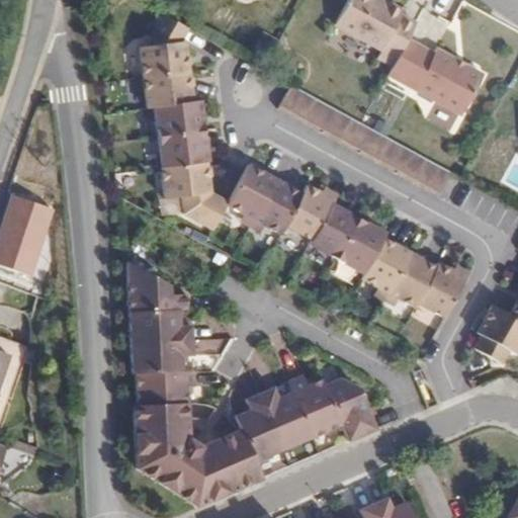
[(418,22),(405,15),(407,11),(385,0),(349,0),(338,22),(384,49),(400,57),(409,38),(418,22)]
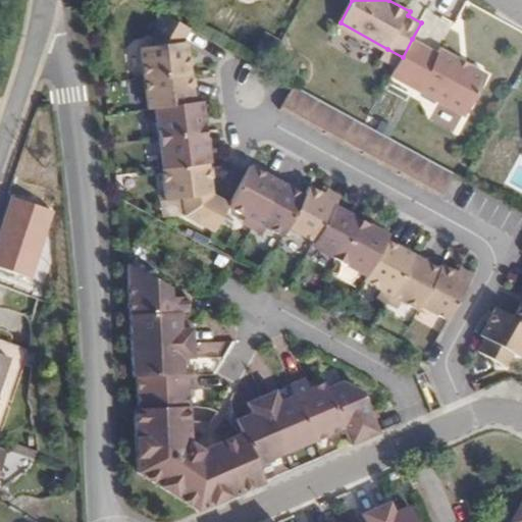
[(212,196),(200,104),(193,105),(184,45),(179,42),(187,31),(166,20),(161,17),(148,40),(150,49),(138,51),(147,112),(154,110),(164,172),(162,172),(167,204),(184,202),(186,215),(213,231),(226,206),(228,205),(212,196)]
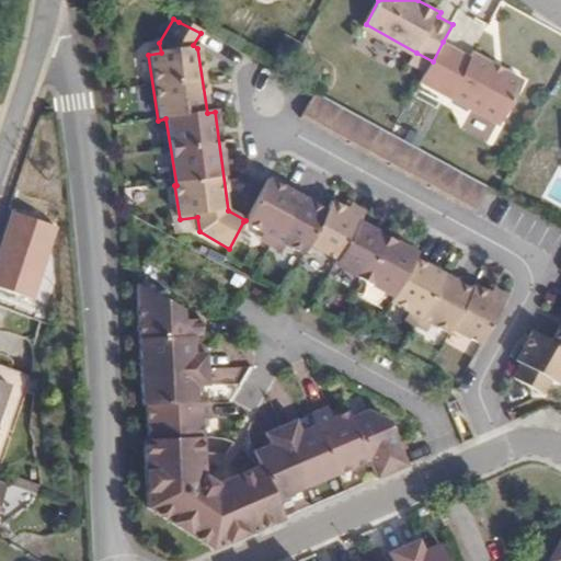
[(503,122),(526,79),(473,52),(471,57),(443,42),(433,61),(428,68),(423,79),(503,122)]
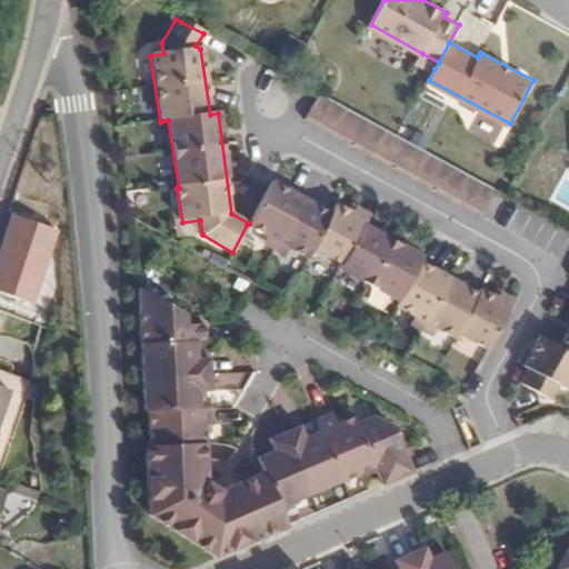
[(435,69),(439,62),(422,53),(419,61),(435,69)]
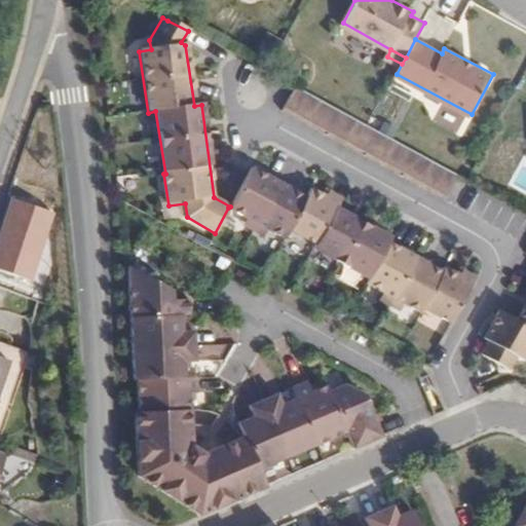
[(370,123),(298,85),(286,110),(448,196),(461,172),(370,123)]
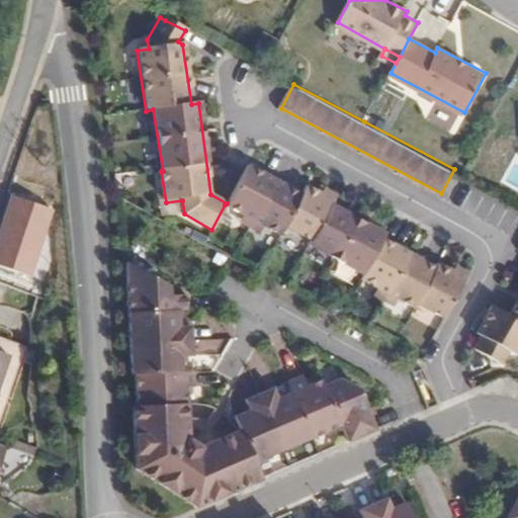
[(384,233),(332,202),(333,200),(321,193),(307,185),(301,195),(247,165),(227,203),(225,204),(243,214),(264,226),(280,235),(285,227),(311,241),(309,244),(362,273),(360,276),(376,285),(399,296),(415,305),(417,300),(444,316),(465,274),(452,267),(438,260),(436,263),(383,235),(384,233)]
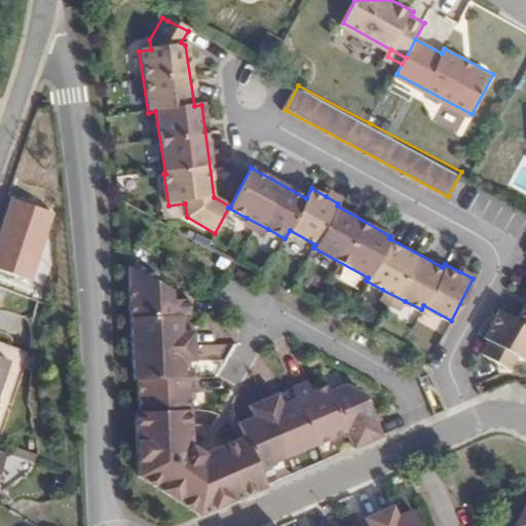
[(338,203),(341,196),(329,190),(326,196),(338,203)]
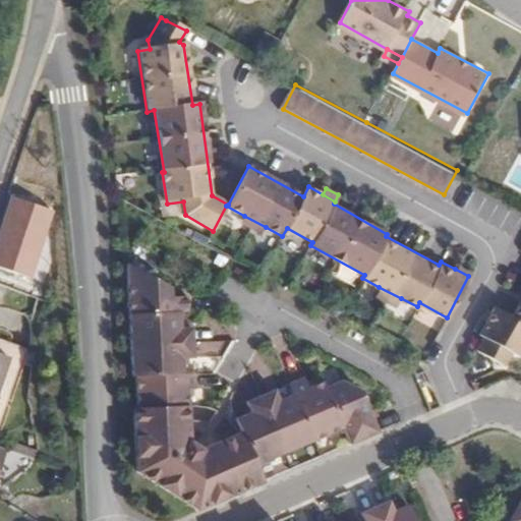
[(0,266),(34,277),(56,207),(11,192),(0,226),(0,266)]
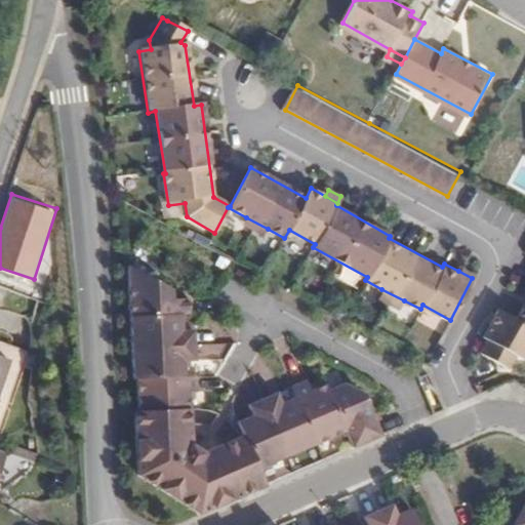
[(170,289),(126,265),(134,377),(137,377),(140,409),(136,409),(142,478),(199,517),(267,489),(260,472),(347,438),(353,450),(384,438),(365,392),(348,382),(331,391),(328,385),(313,392),(308,381),(294,388),(299,398),(284,405),(279,395),(251,407),(256,417),(241,425),(247,437),(207,455),(201,452),(188,445),(184,392),(195,391),(193,375),(183,376),(182,360),(192,359),(190,328),(178,329),(177,314),(188,313),(187,297),(171,298),(170,289)]
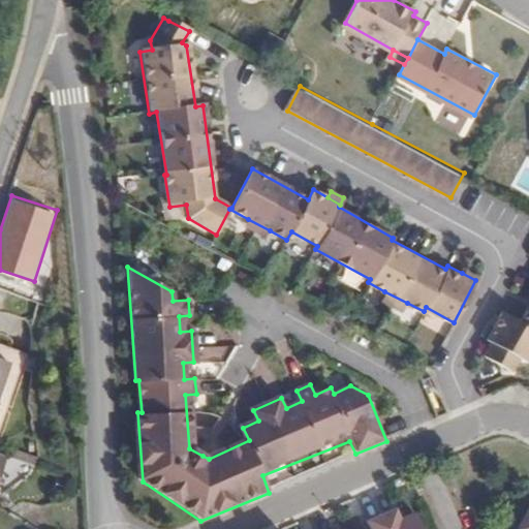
[(475,280),(478,274),(465,267),(462,273),(475,280)]
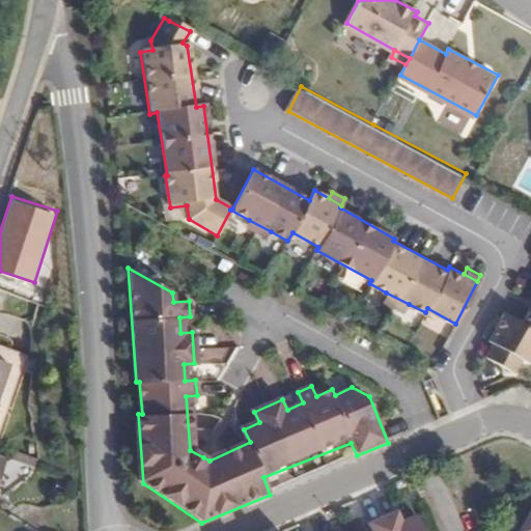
[(530,307),(522,325),(507,316),(491,344),(496,346),(488,360),(516,375),(524,363),(530,367),(530,365),(530,307)]
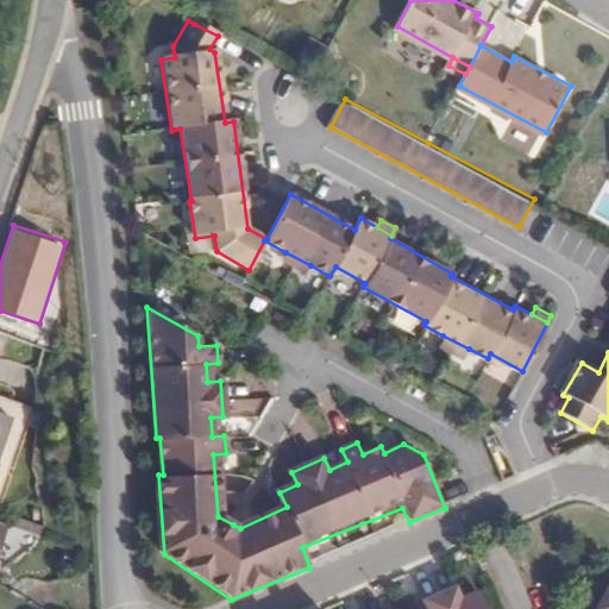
[(0,506),(1,507),(31,409),(0,399),(0,506)]
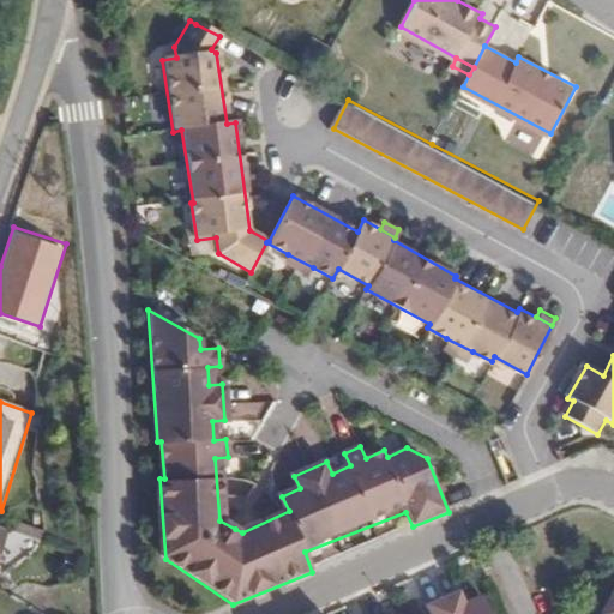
[(0,554),(6,557),(13,534),(2,529),(0,535),(0,554)]
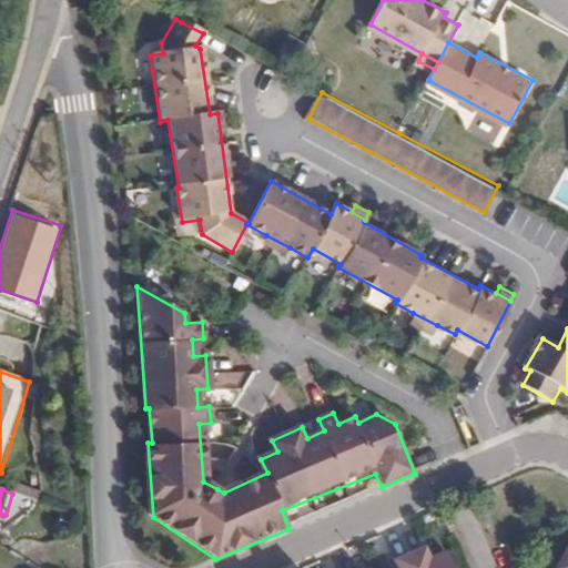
[(453,567),(445,551),(430,559),(425,546),(395,559),(397,567),(453,567)]
